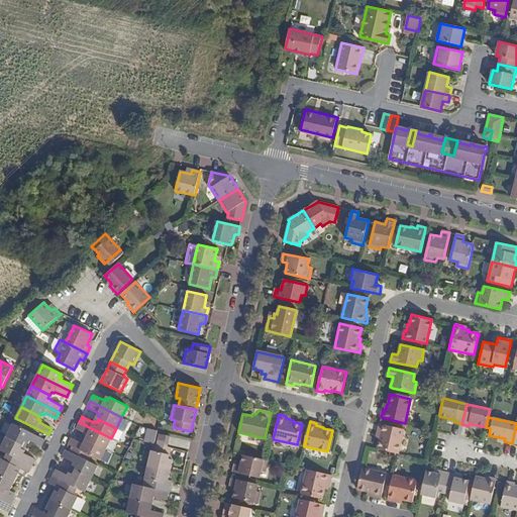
[(87,434),(86,436),(89,437),(88,440),(106,449),(111,438),(79,422),(78,426),(76,429),(79,430),(87,434)]
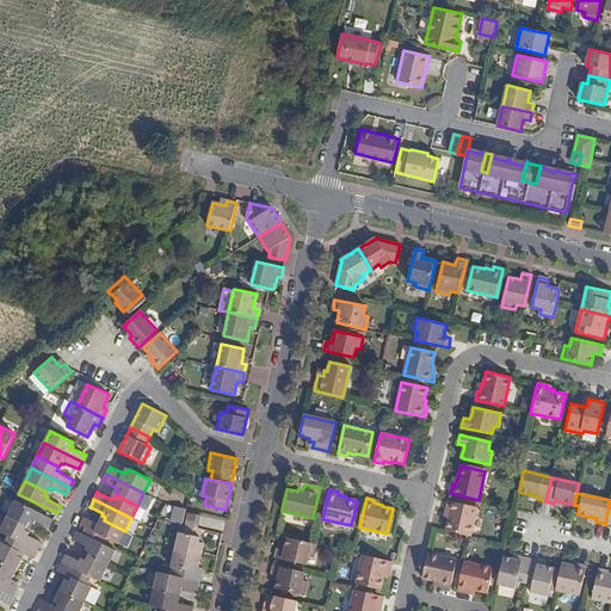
[(14,500),(7,516),(28,526),(30,522),(35,524),(36,520),(47,526),(50,528),(51,523),(54,519),(14,500)]
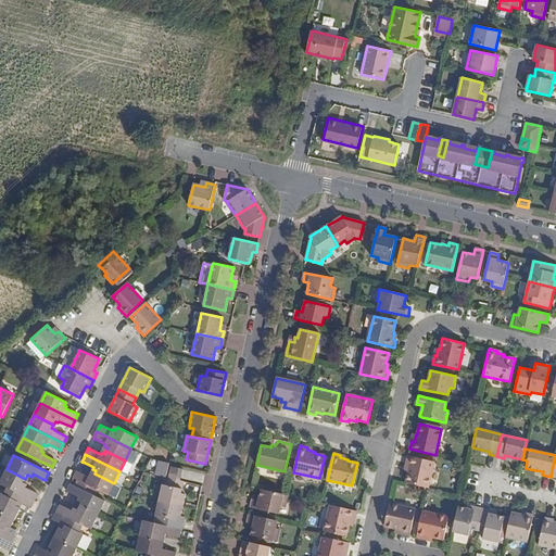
[(406,483),(428,488),(433,462),(408,455),(406,465),(408,465),(407,471),(408,471),(406,483)]
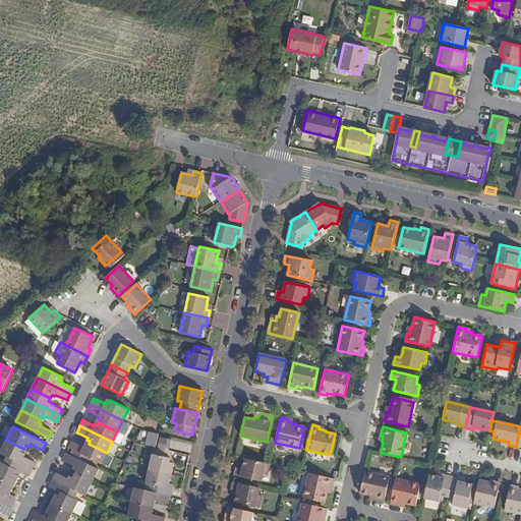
[(148,432),(143,446),(155,449),(159,435),(148,432)]
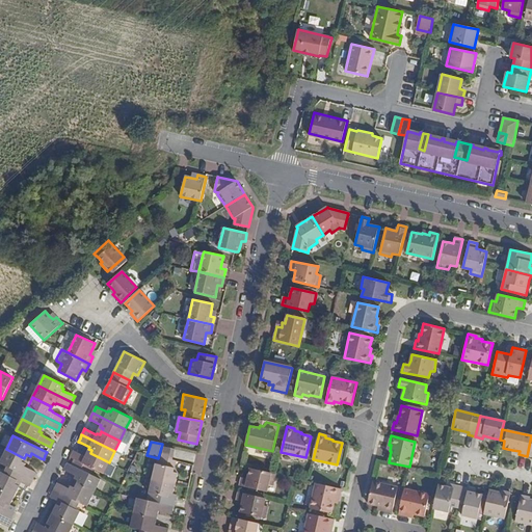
[(163,447),(161,457),(171,459),(174,449),(163,447)]
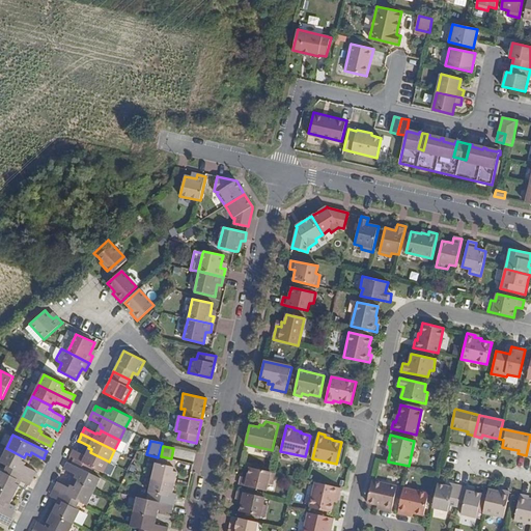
[(21,473),(33,479),(35,475),(36,472),(34,470),(24,466),(25,463),(22,460),(24,457),(6,448),(0,460),(0,462),(7,466),(21,473)]
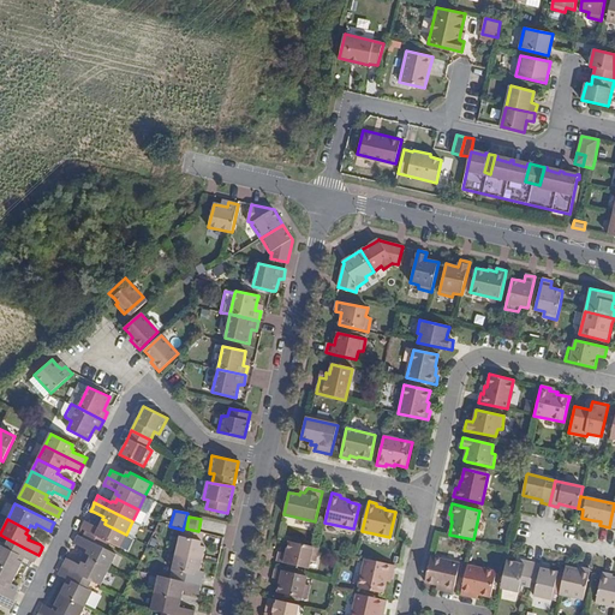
[(102,527),(99,526),(97,527),(88,523),(85,521),(83,525),(82,529),(119,548),(126,535),(105,524),(102,527)]
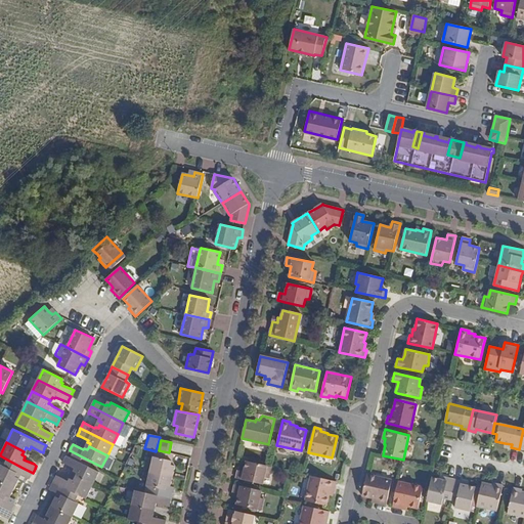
[(169,452),(159,450),(158,457),(153,457),(149,471),(172,476),(175,466),(170,465),(171,461),(173,453),(169,452)]
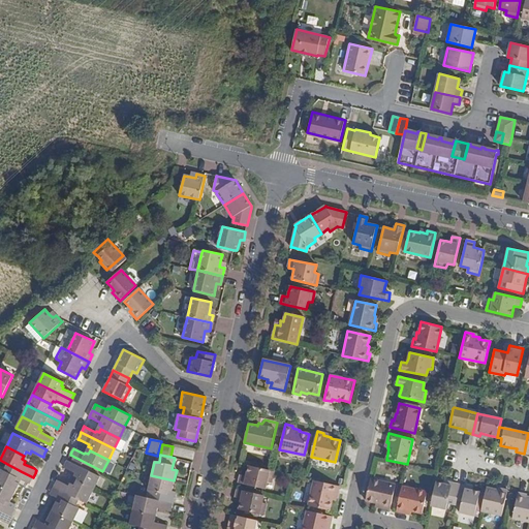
[(75,481),(93,490),(99,477),(67,461),(66,463),(64,467),(66,468),(74,472),(73,475),(78,477),(75,481)]
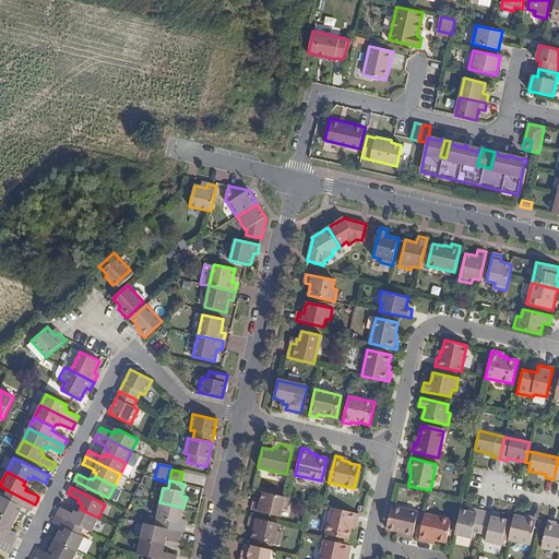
[(0,496),(0,512),(15,521),(21,510),(16,508),(22,498),(8,490),(4,497),(0,496)]
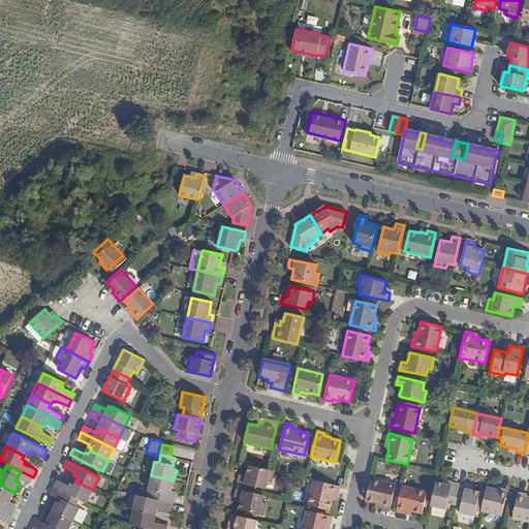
[(274,471),(249,465),(247,471),(247,476),(241,475),(239,484),(265,489),(267,483),(271,483),(274,471)]
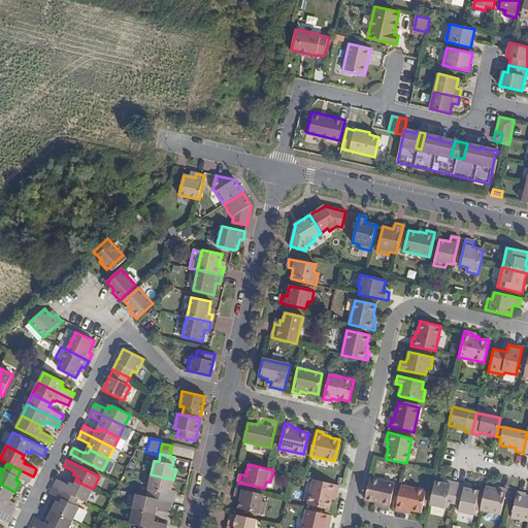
[(15,480),(20,482),(21,480),(27,482),(29,483),(31,479),(33,476),(21,470),(15,480)]
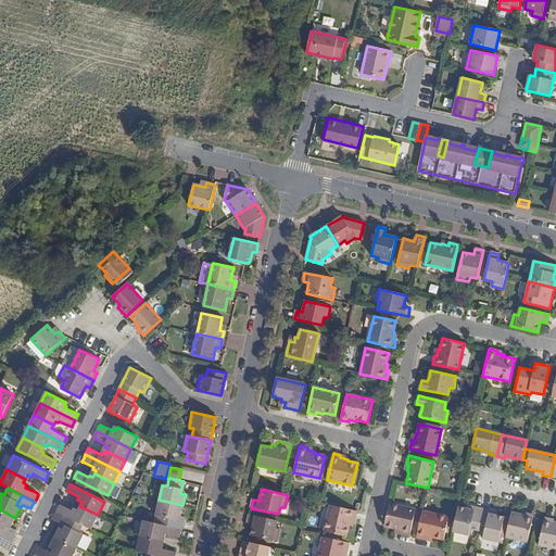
[(159,500),(154,523),(181,529),(182,521),(175,519),(176,515),(180,516),(182,505),(159,500)]
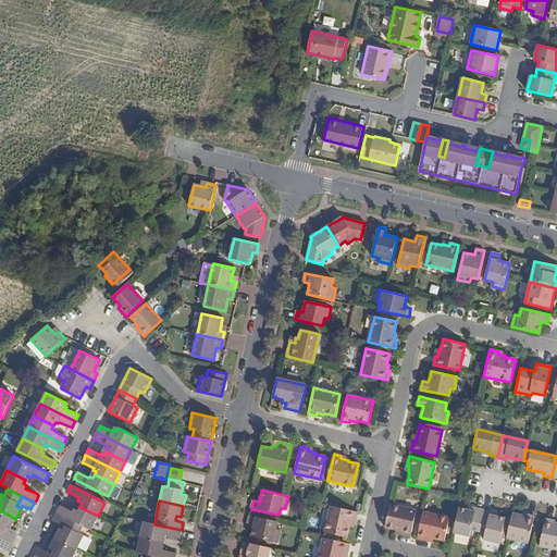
[(417,510),(391,505),(385,527),(396,530),(396,531),(403,532),(401,535),(410,536),(417,510)]
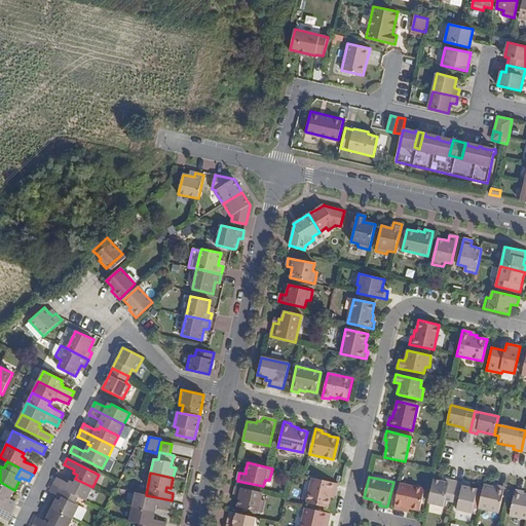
[(85,500),(92,487),(75,479),(74,482),(70,481),(68,483),(60,479),(58,478),(55,480),(53,485),(65,490),(78,496),(85,500)]
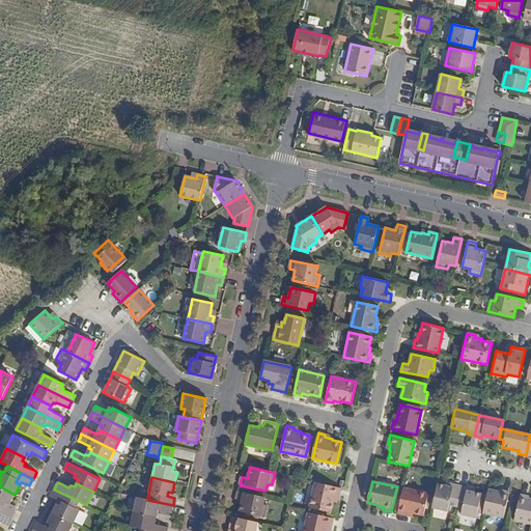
[(309,507),(331,512),(333,502),(334,502),(335,496),(338,496),(340,487),(314,482),(309,507)]
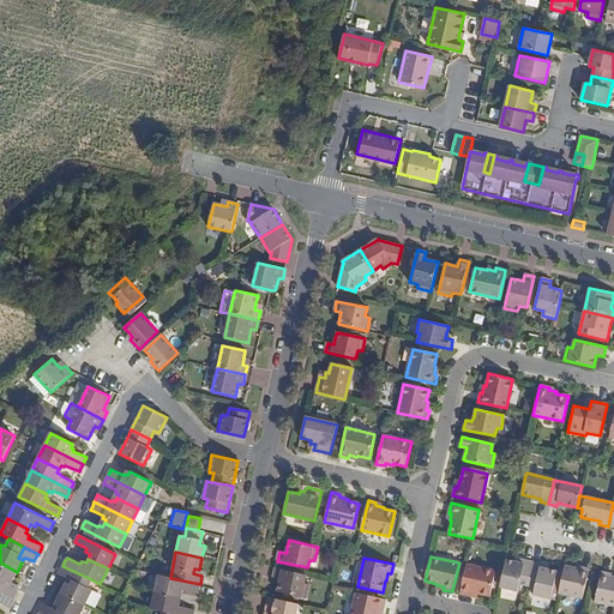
[(515,561),(506,559),(500,587),(517,591),(519,584),(527,587),(533,561),(522,559),(522,563),(515,561)]
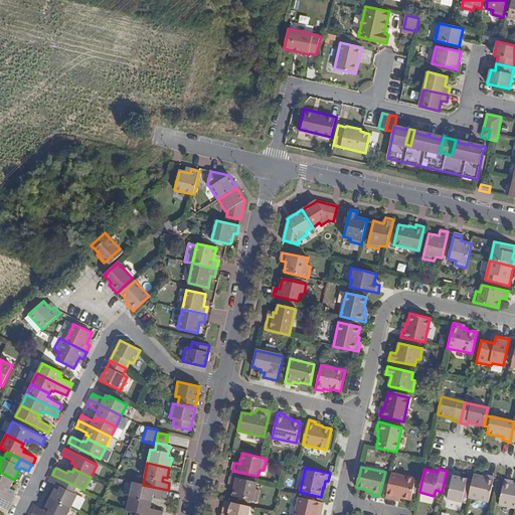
[(447,471),(442,492),(448,493),(447,499),(463,502),(468,479),(461,477),(455,476),(456,473),(447,471)]
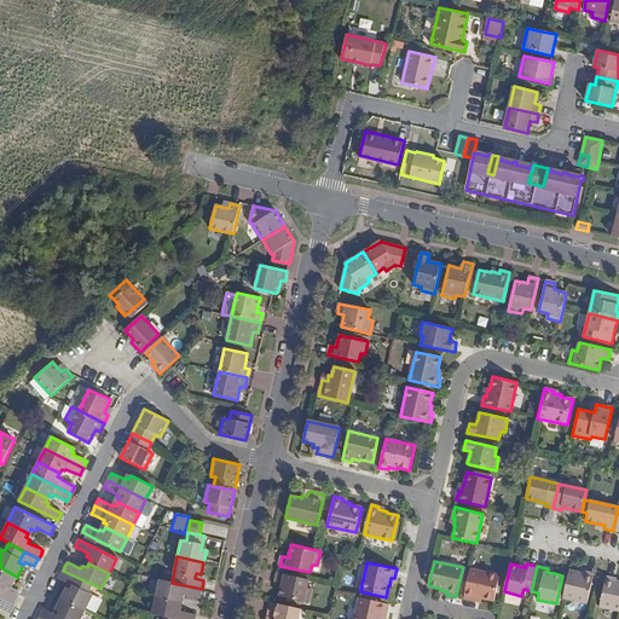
[(0,597),(1,599),(7,586),(11,588),(17,577),(0,567),(0,597)]
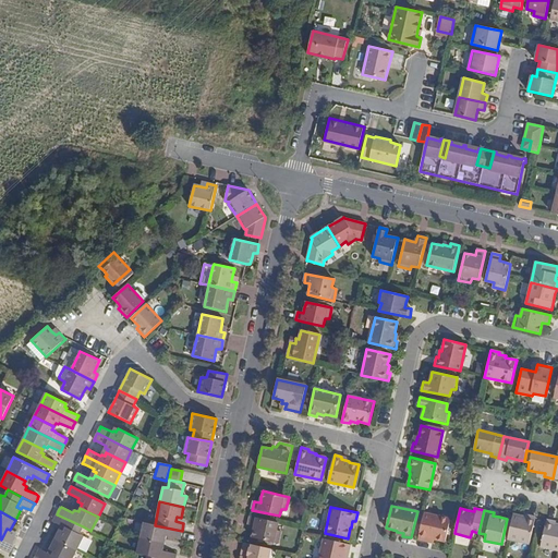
[(434,538),(445,542),(450,519),(424,513),(419,540),(426,542),(426,538),(434,541),(434,538)]
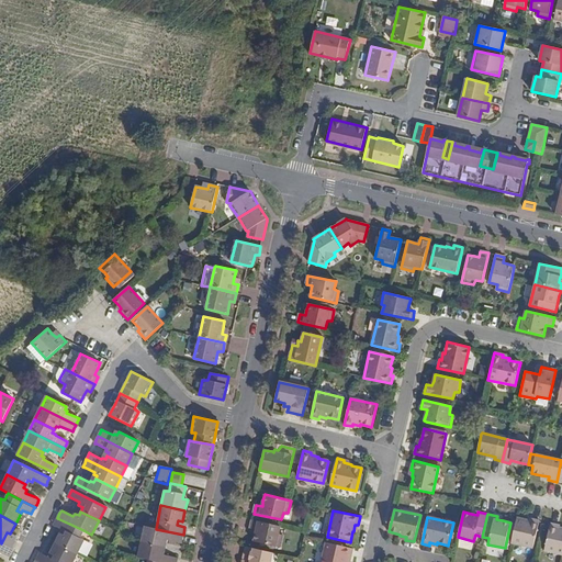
[(64,535),(69,524),(57,518),(55,521),(54,525),(56,527),(62,529),(59,532),(64,535)]
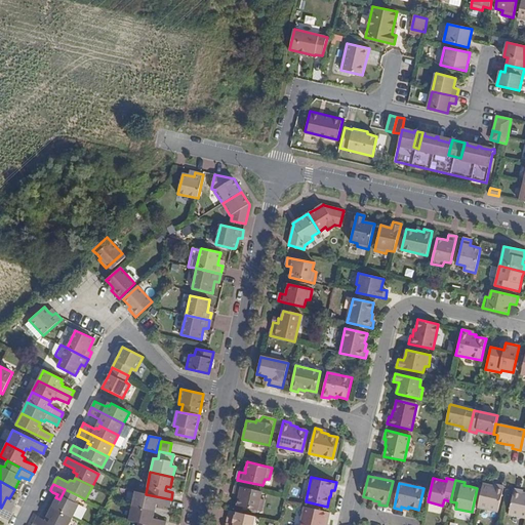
[(483,485),(478,507),(498,512),(503,486),(494,484),(494,487),(483,485)]
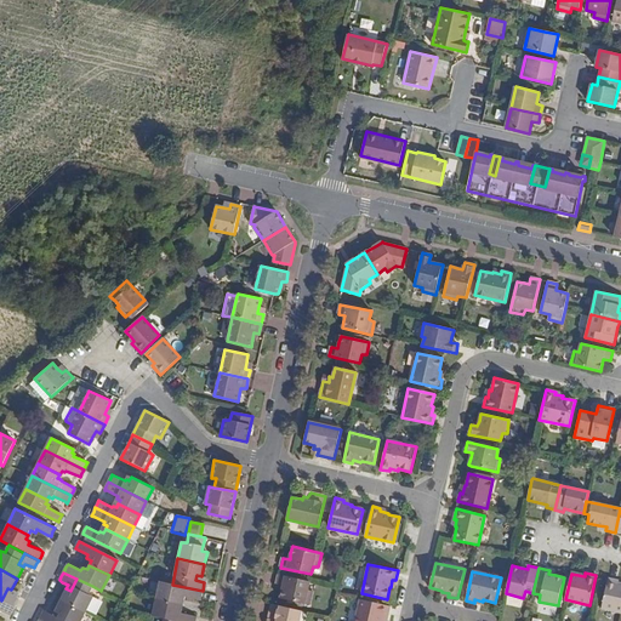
[(283,591),(280,599),(309,605),(312,591),(307,590),(309,581),(278,574),(277,585),(283,587),(283,591)]
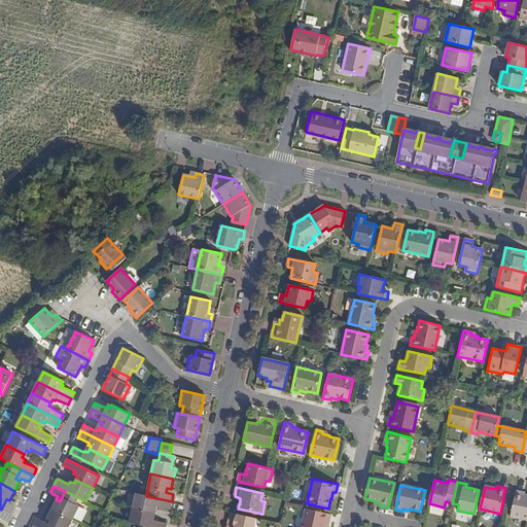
[(526,519),(526,495),(524,495),(526,492),(516,490),(511,516),(526,519)]
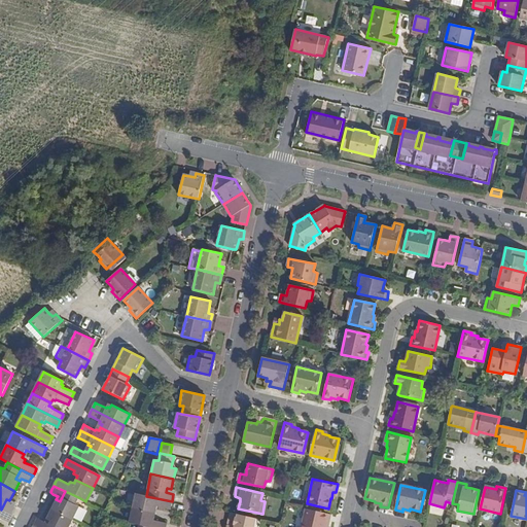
[(78,497),(65,491),(60,501),(56,499),(50,510),(72,520),(79,505),(75,503),(78,497)]
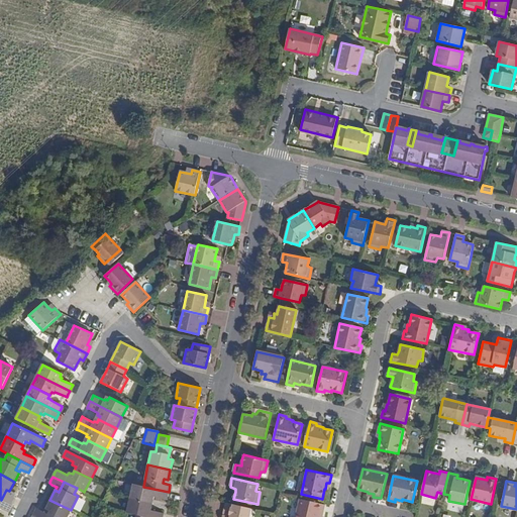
[(133,484),(130,499),(148,503),(149,500),(153,500),(154,497),(167,499),(169,492),(143,487),(133,484)]
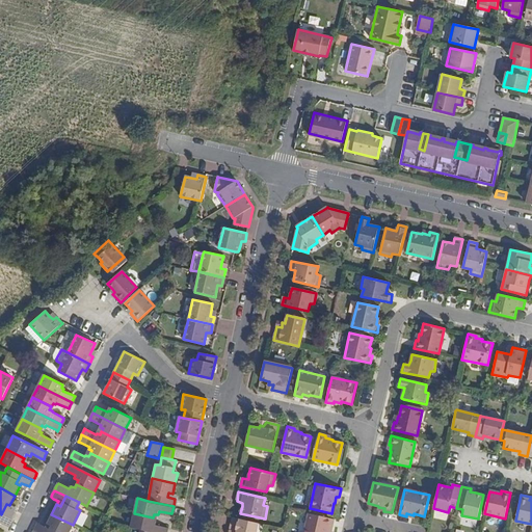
[(16,515),(17,513),(14,511),(15,507),(10,505),(9,505),(6,504),(1,514),(12,520),(16,515)]
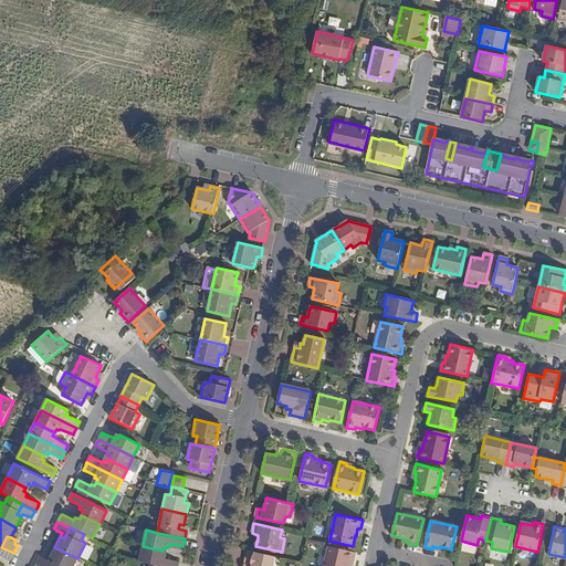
[(0,555),(8,559),(10,561),(12,557),(13,553),(1,547),(0,546),(0,555)]
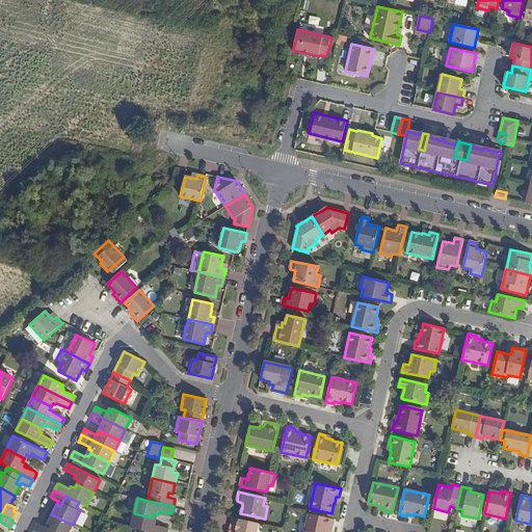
[(153,517),(134,513),(131,528),(139,530),(149,531),(166,531),(167,528),(155,525),(156,522),(152,521),(153,517)]
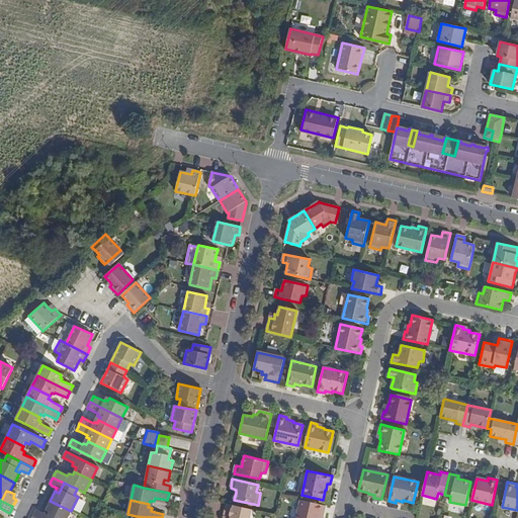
[(295,517),(319,517),(321,513),(324,513),(326,506),(322,505),(300,500),(295,517)]
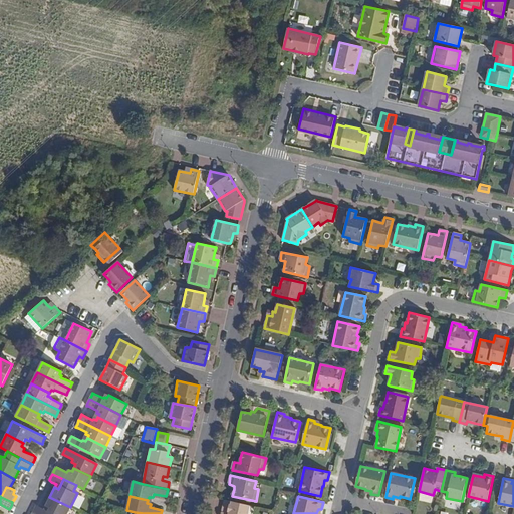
[(66,513),(70,507),(49,497),(45,506),(49,507),(45,513),(66,513)]
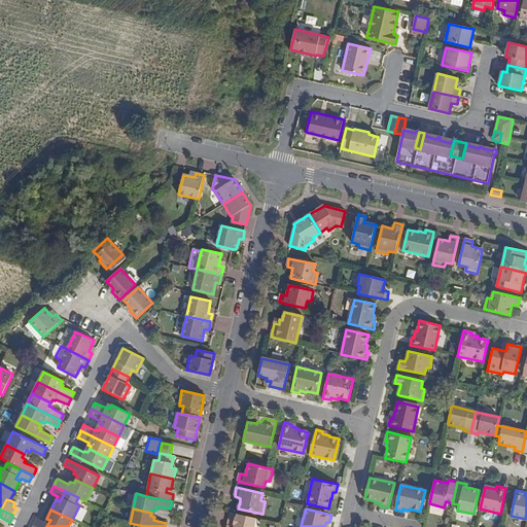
[(253,526),(255,518),(237,514),(231,513),(227,526),(253,526)]
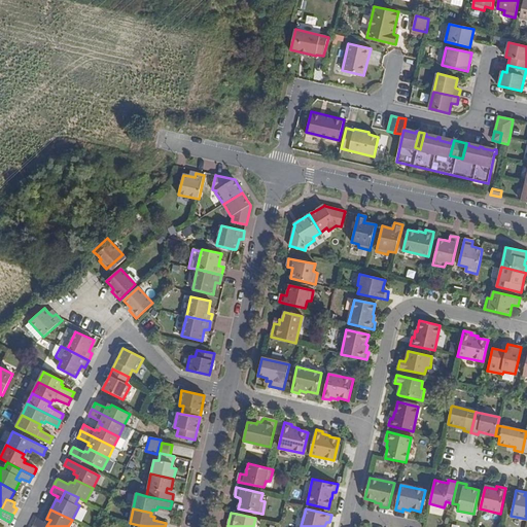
All buildings are outlined.
